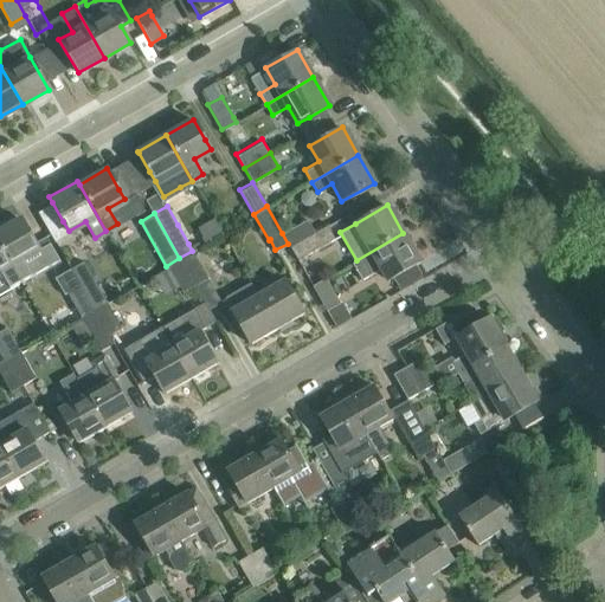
[(38,248),(20,218),(0,228),(0,246),(20,282),(58,259),(49,243),(38,248)]
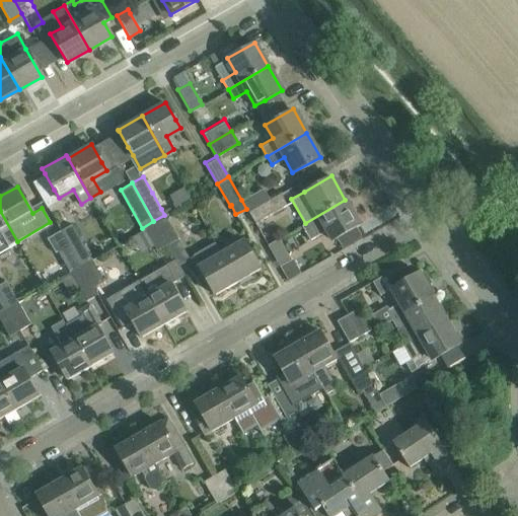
[(263,187),(241,200),(246,209),(247,208),(247,209),(269,197),(263,187)]
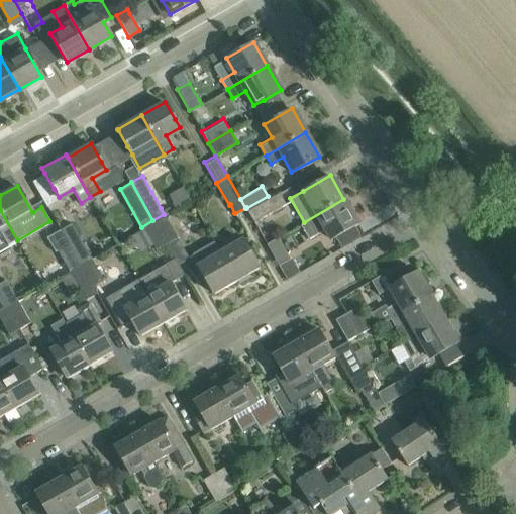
[(253,221),(253,220),(285,203),(279,192),(269,198),(268,196),(246,208),(253,221)]
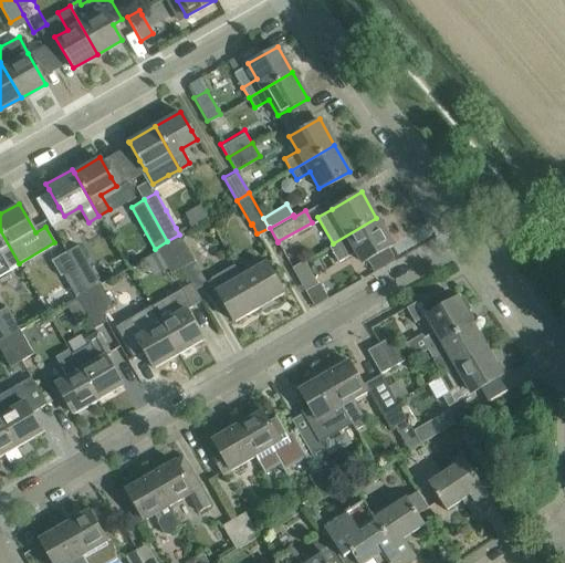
[(391,243),(376,218),(333,243),(328,246),(336,260),(355,250),(362,261),(366,258),(373,270),(394,258),(387,246),(391,243)]
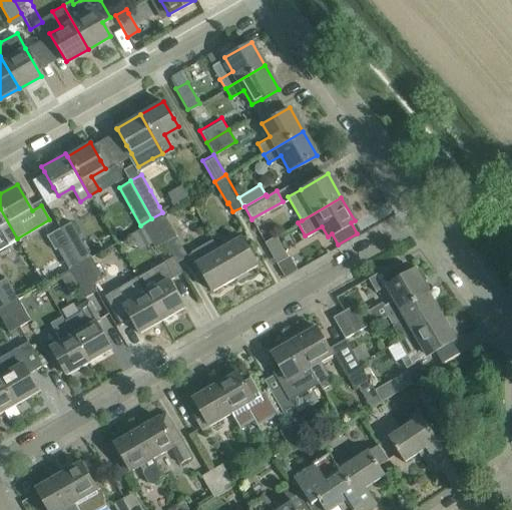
[(0,246),(17,238),(0,208),(0,246)]
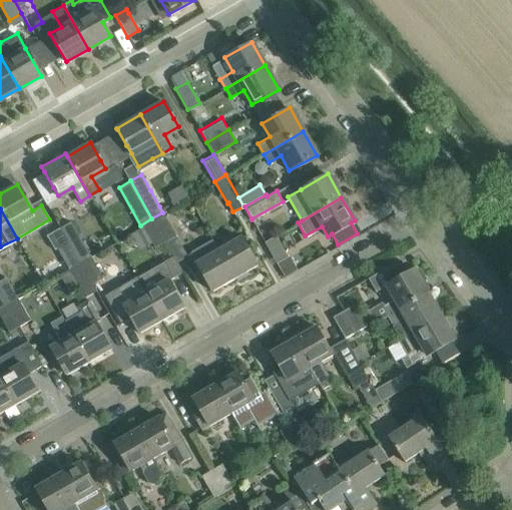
[(162,212),(151,218),(164,240),(175,261),(186,253),(175,234),(163,212),(162,212)]
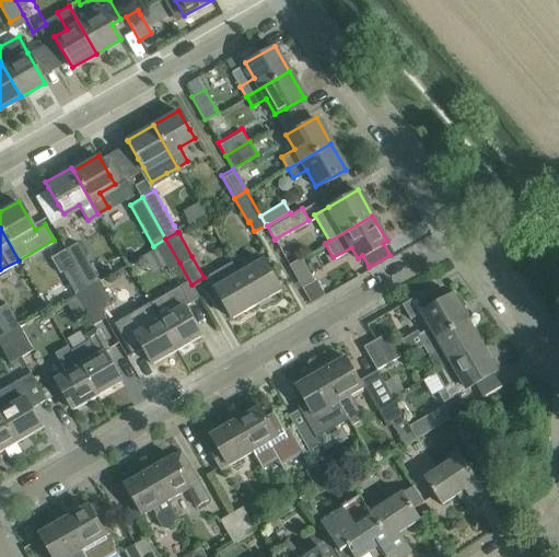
[(153,247),(154,246),(167,269),(179,263),(165,239),(153,246),(153,247)]
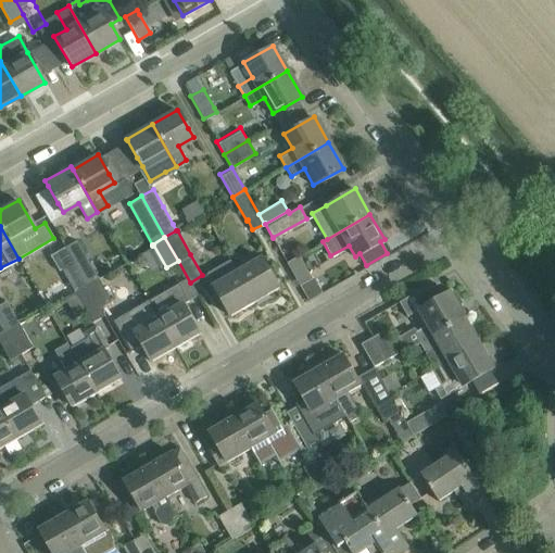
[(64,246),(72,260),(86,284),(98,276),(85,253),(76,239),(64,246)]
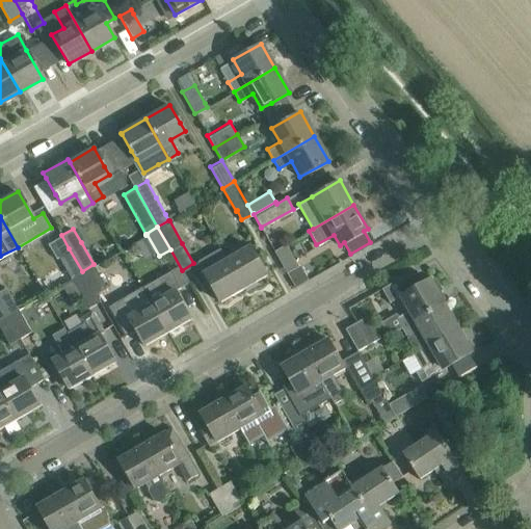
[(248,244),(226,257),(242,288),(266,274),(248,244)]
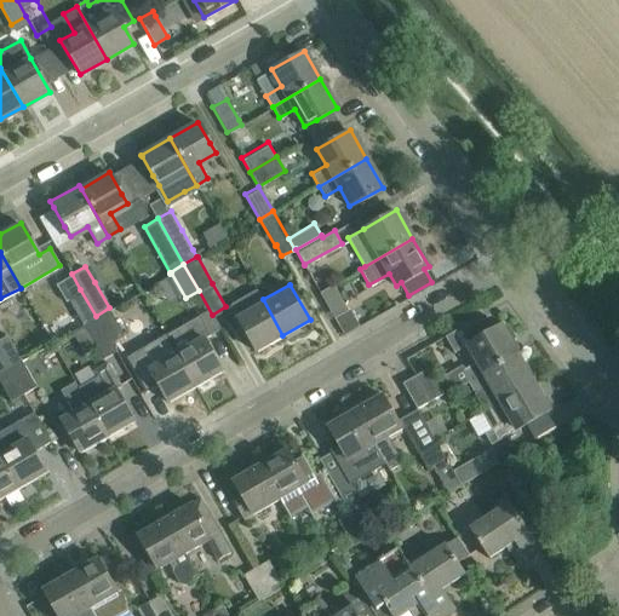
[(320,292),(321,295),(333,317),(347,309),(333,285),(320,292)]
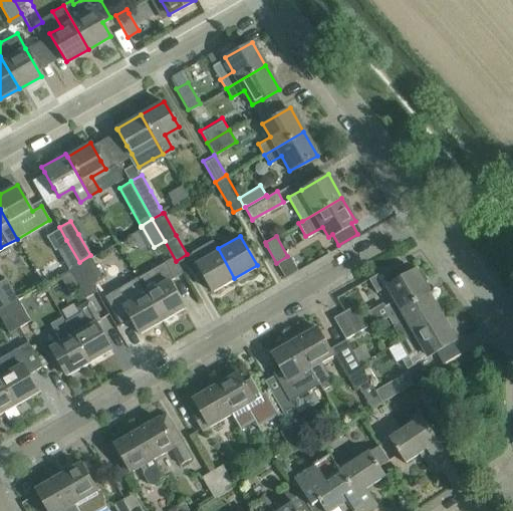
[(191,252),(187,254),(192,263),(195,261),(202,273),(212,290),(234,278),(218,248),(213,239),(191,252)]
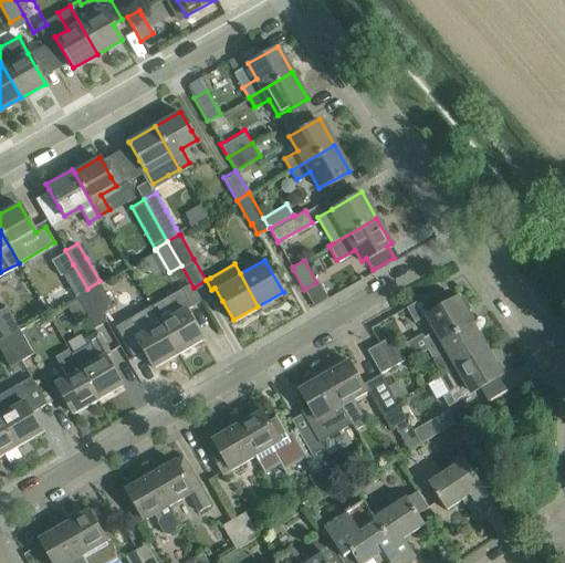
[(62,271),(71,288),(59,296),(62,303),(75,295),(87,289),(73,264),(62,271)]
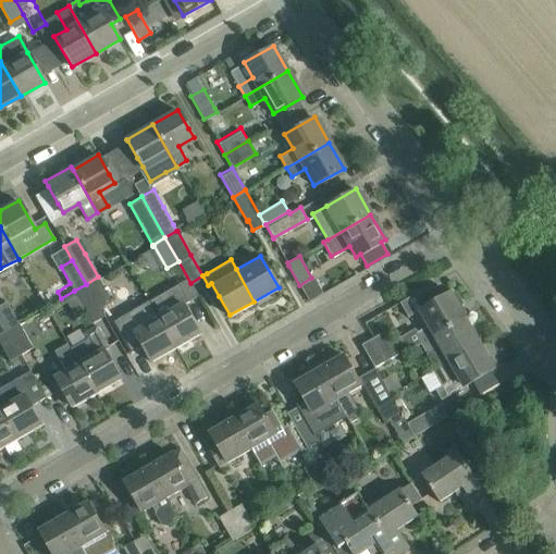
[(111,300),(98,277),(86,284),(99,307),(111,300)]
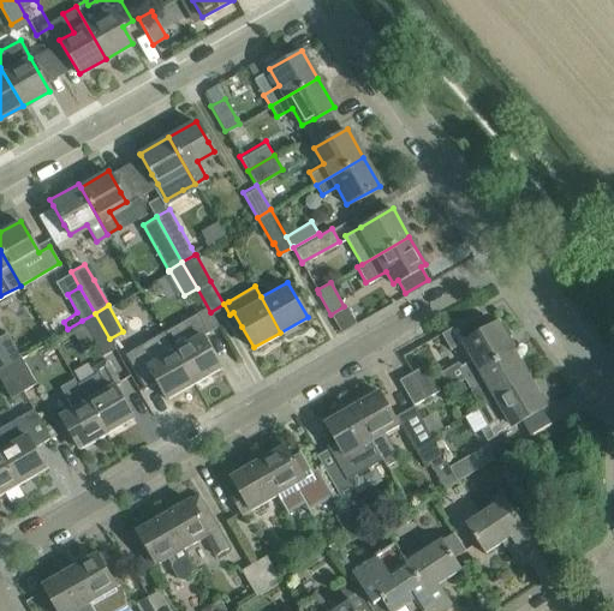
[(164,330),(166,333),(192,382),(220,367),(201,335),(208,331),(196,312),(164,330)]
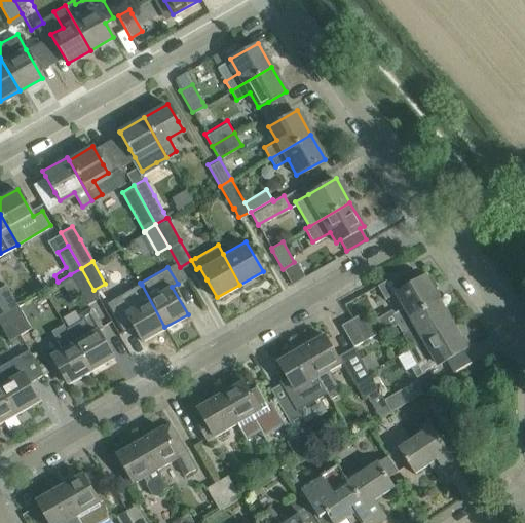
[(94,290),(81,268),(70,274),(82,296),(83,296),(87,303),(98,297),(94,290)]
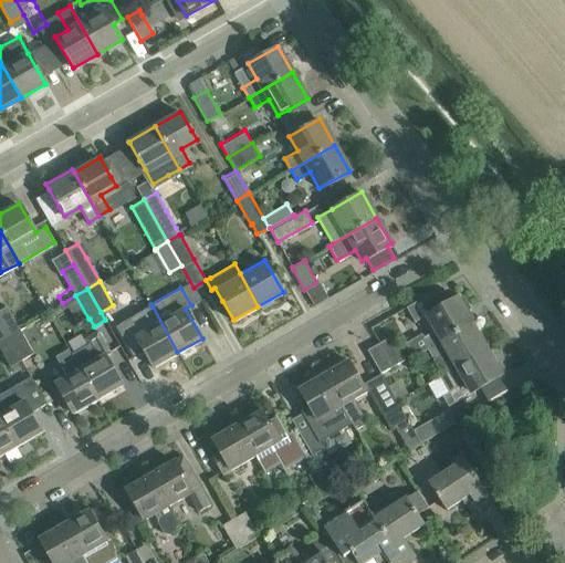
[(414,356),(427,348),(471,323),(463,311),(469,308),(462,295),(457,299),(456,298),(451,300),(445,289),(422,302),(428,313),(426,314),(435,330),(422,336),(421,333),(406,342),(414,356)]
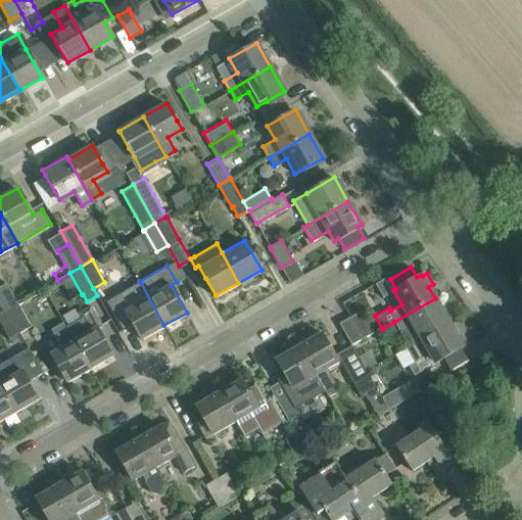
[(0,298),(7,311),(17,303),(5,282),(0,284),(0,298)]
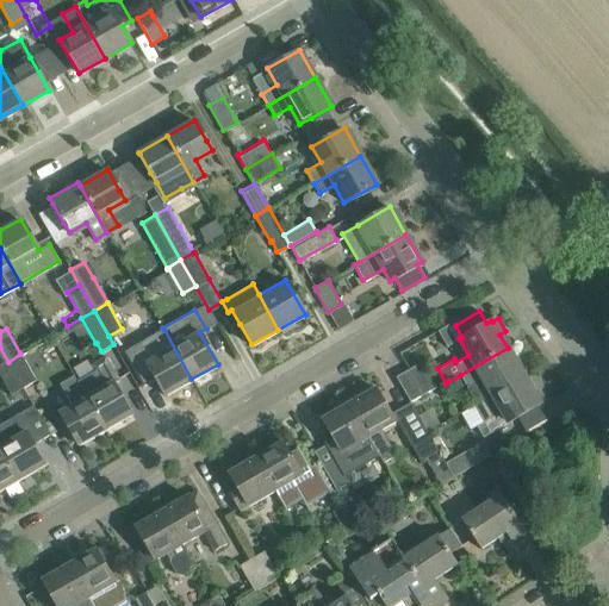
[(165,394),(191,379),(165,330),(144,341),(153,355),(144,360),(165,394)]
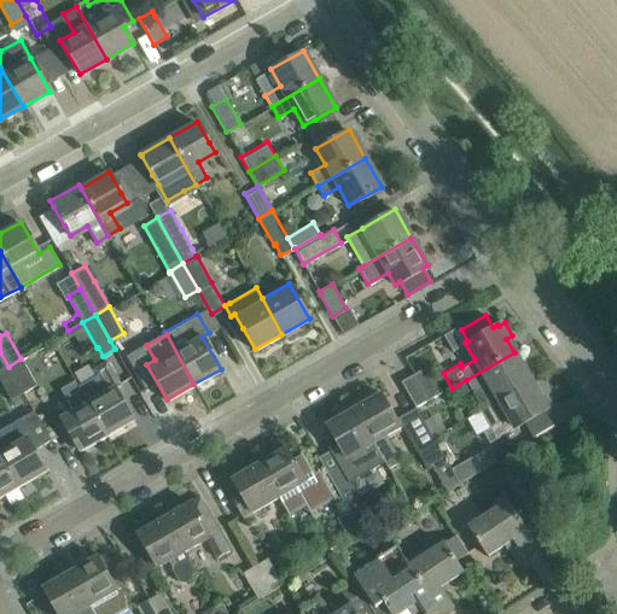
[(496,399),(530,380),(514,352),(466,380),(473,392),(488,384),(496,399)]
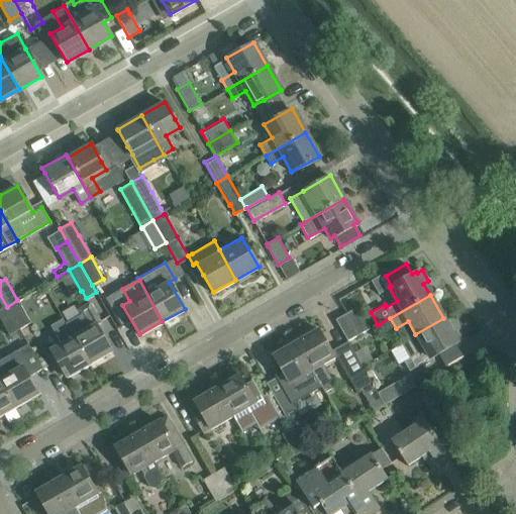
[(17,300),(7,307),(18,327),(29,321),(17,300)]
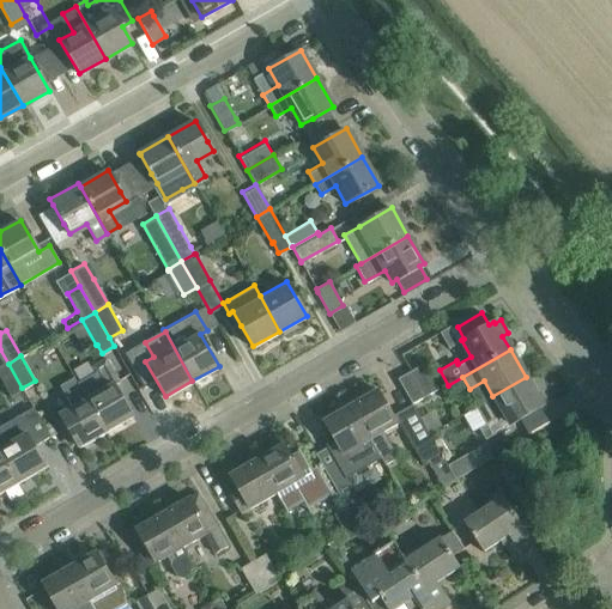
[(95,371),(77,381),(85,396),(105,431),(132,416),(114,384),(119,381),(107,360),(105,358),(91,365),(95,371)]
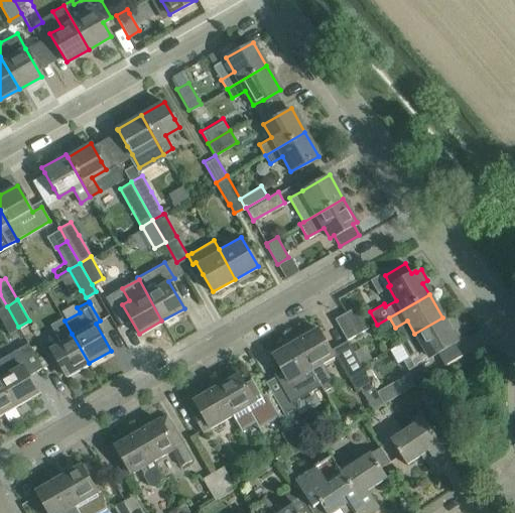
[(356,305),(345,311),(357,333),(369,327),(356,305)]
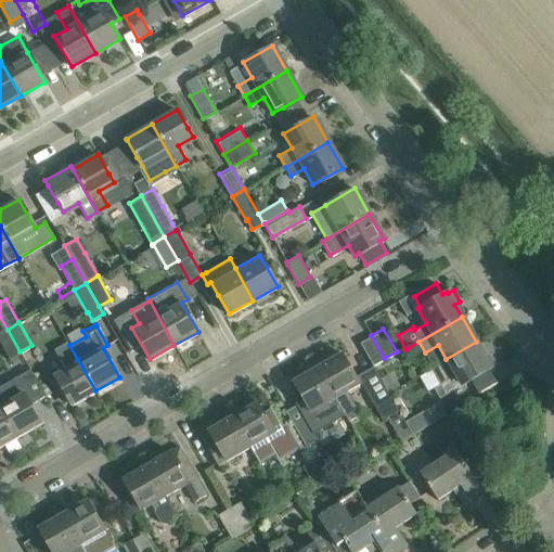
[(8,330),(0,334),(0,345),(8,358),(20,351),(8,330)]
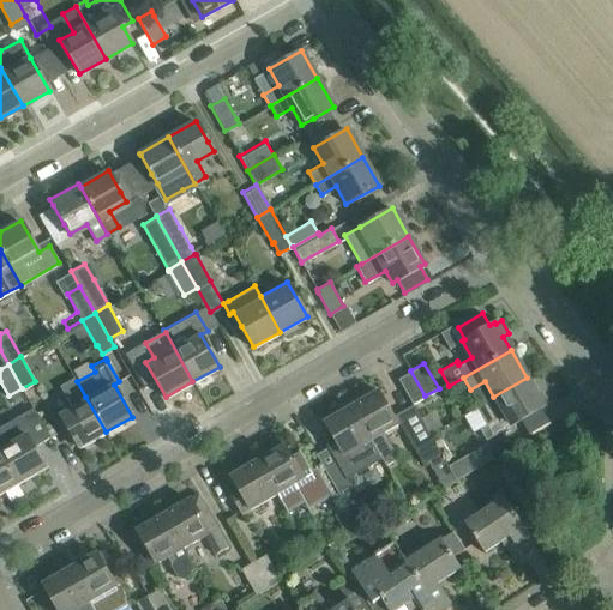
[(410,370),(397,378),(412,403),(425,396),(410,370)]
